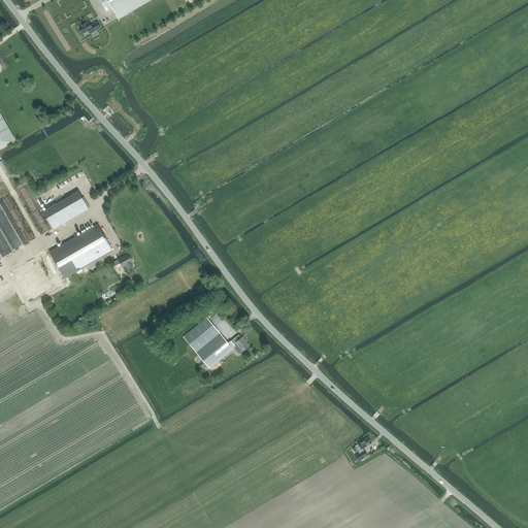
[(102,0),(105,5),(104,6),(106,10),(112,7),(119,18),(147,0),(102,0)]
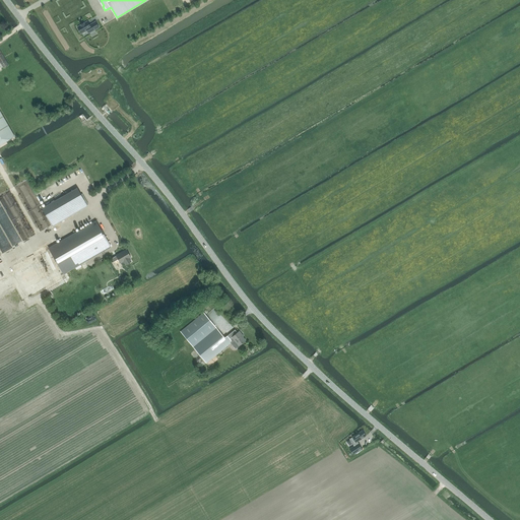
[(81,25),(77,27),(81,34),(87,30),(89,34),(100,27),(95,21),(89,25),(87,21),(84,23),(83,22),(83,23),(81,24),(81,25)]
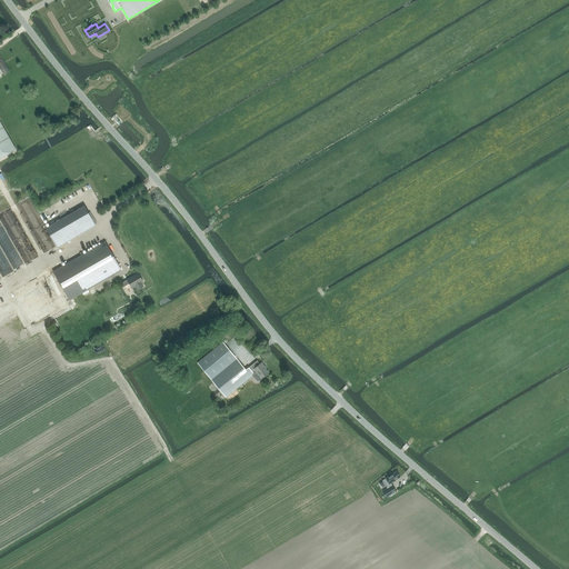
[(0,75),(3,73),(3,75),(10,71),(0,53),(0,75)]
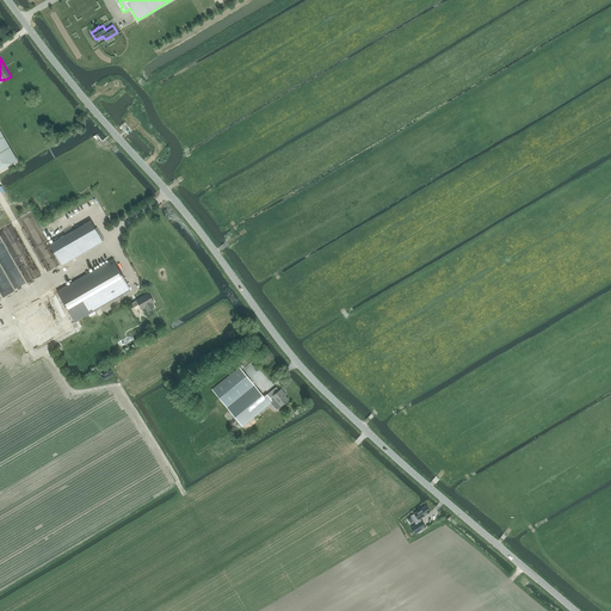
[(0,130),(0,170),(17,160),(0,130)]
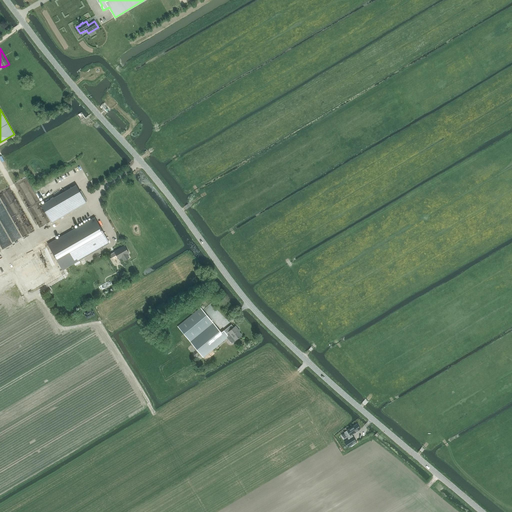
[(42,205),(52,223),(86,203),(86,202),(80,191),(76,185),(42,205)]
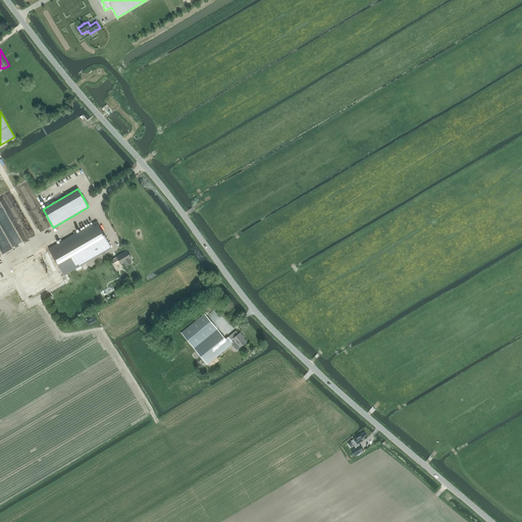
[(97,221),(49,249),(64,275),(112,248),(97,221)]
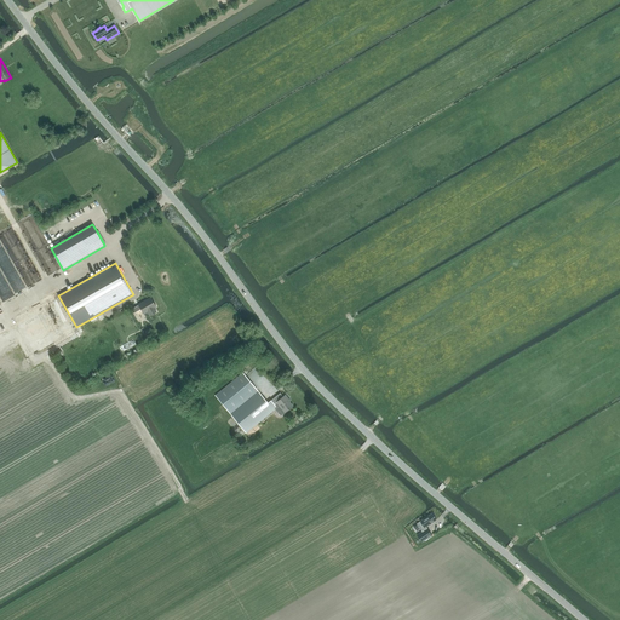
[(139,305),(132,309),(135,313),(142,309),(144,314),(148,311),(150,316),(156,311),(154,308),(156,306),(151,298),(139,304),(139,305)]
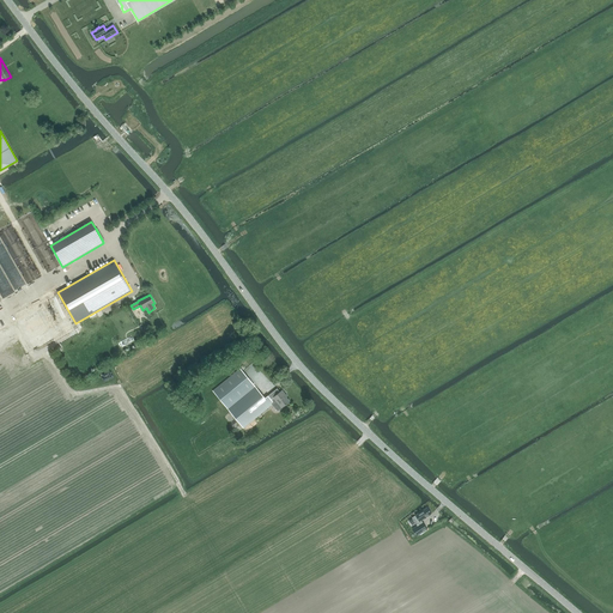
[(241,368),(212,390),(228,410),(255,387),(241,368)]
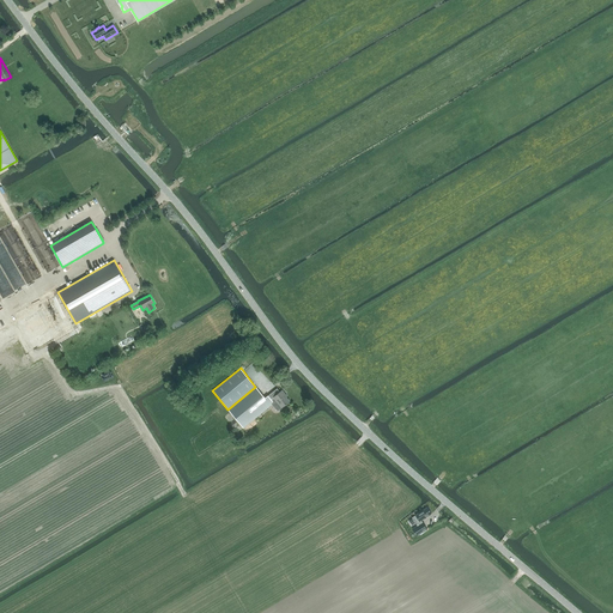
[(255,387),(228,410),(243,429),(273,405),(272,404),(274,402),(272,399),(268,395),(265,398),(255,387)]
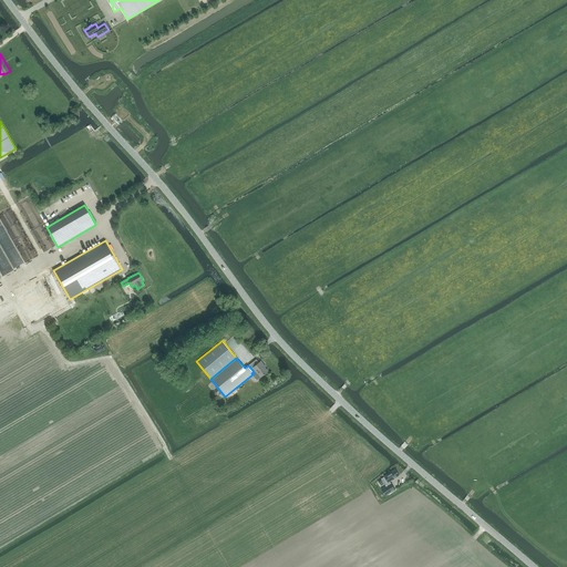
[(253,368),(251,369),(254,372),(251,373),(253,374),(257,380),(260,377),(268,371),(265,368),(266,367),(260,361),(259,362),(253,368)]
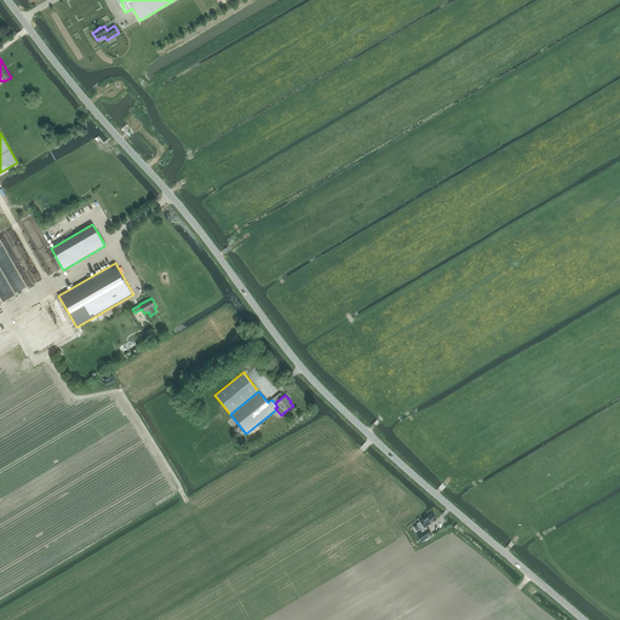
[(432,514),(420,521),(424,527),(434,521),(437,520),(432,514)]
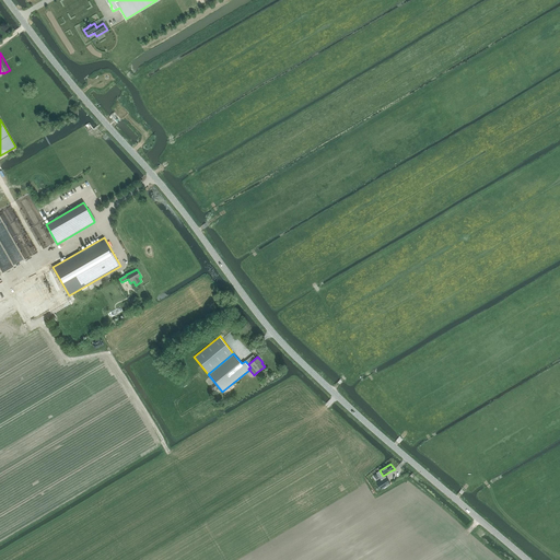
[(386,477),(381,480),(376,483),(381,489),(391,483),(386,477)]
